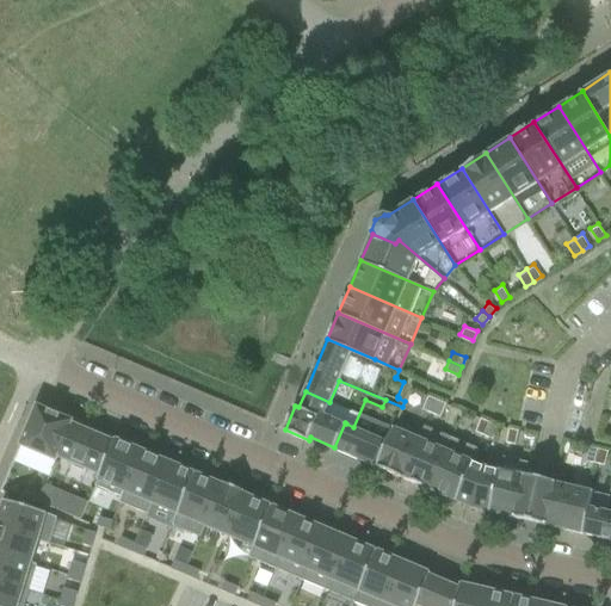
[(431,410),(437,397),(427,394),(423,407),(431,410)]
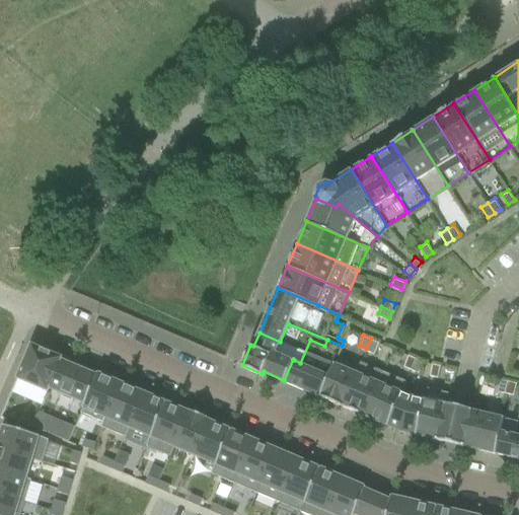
[(371,338),(366,349),(373,352),(378,341),(371,338)]
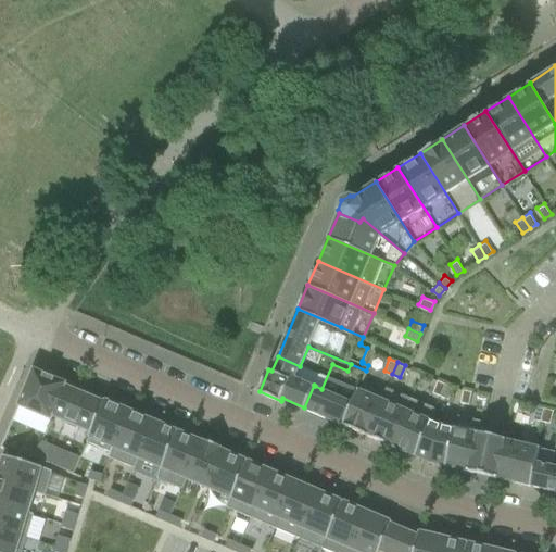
[(362,381),(366,371),(351,364),(348,371),(332,364),(321,389),(315,386),(314,385),(304,408),(327,417),(342,424),(358,388),(362,381)]
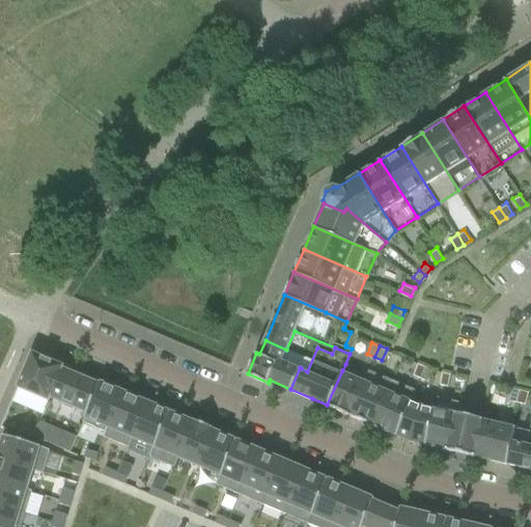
[(31,351),(17,385),(48,398),(49,395),(50,395),(49,394),(62,363),(31,351)]
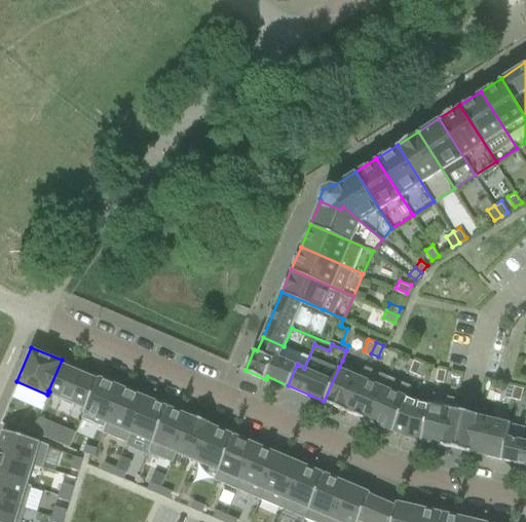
[(409,370),(416,373),(421,362),(413,358),(409,370)]
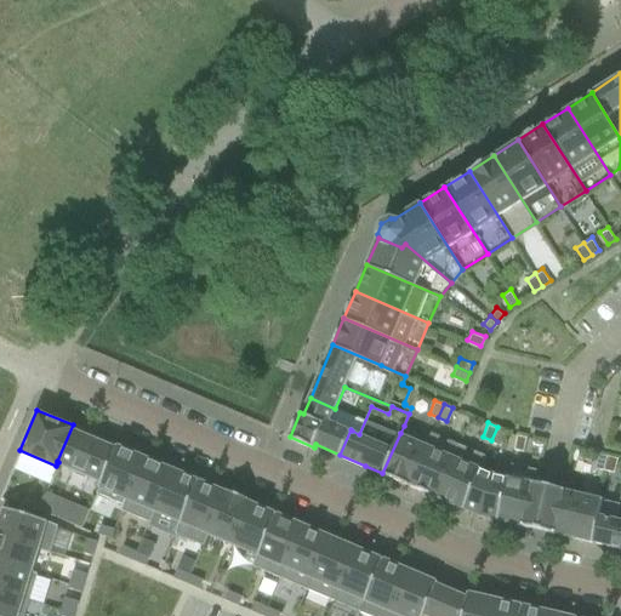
[(73,425),(57,461),(58,462),(101,480),(102,480),(118,444),(117,444),(115,446),(73,428),(74,426),(73,425)]
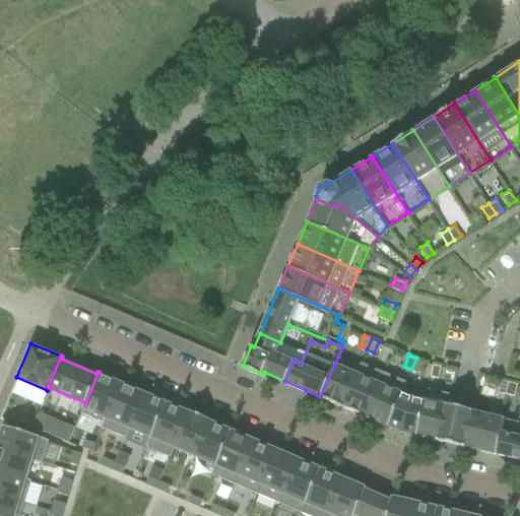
[(342,405),(362,361),(361,360),(359,366),(338,357),(335,363),(320,396),(342,405)]
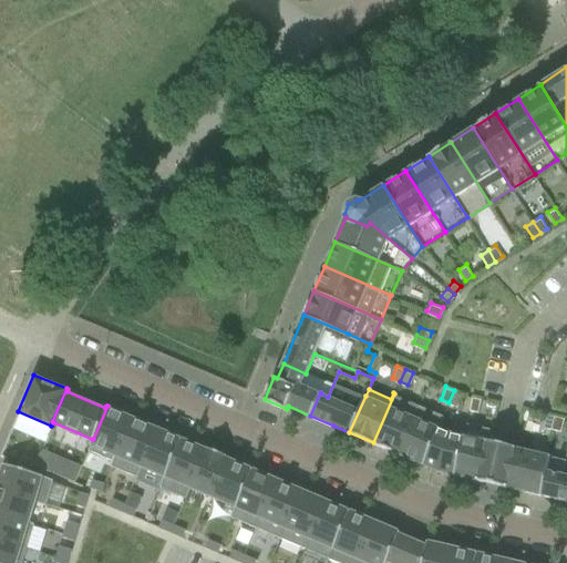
[(454,390),(449,402),(457,406),(462,393),(454,390)]
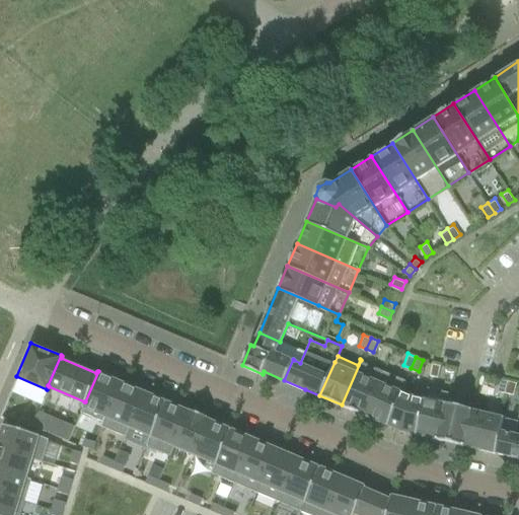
[(361,360),(342,405),(365,415),(383,369),(361,360)]
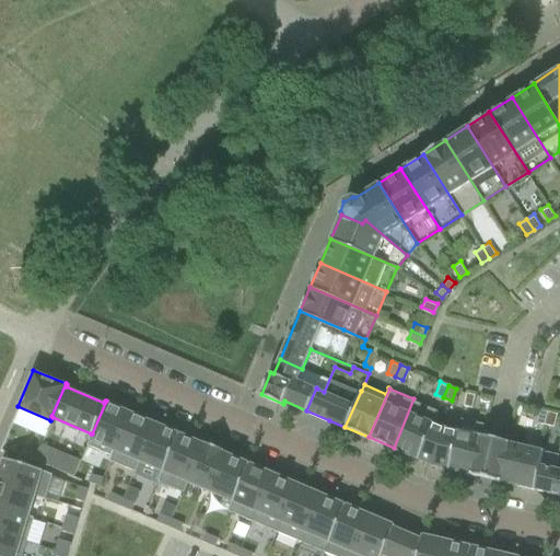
[(466,391),(463,404),(471,405),(475,393),(466,391)]
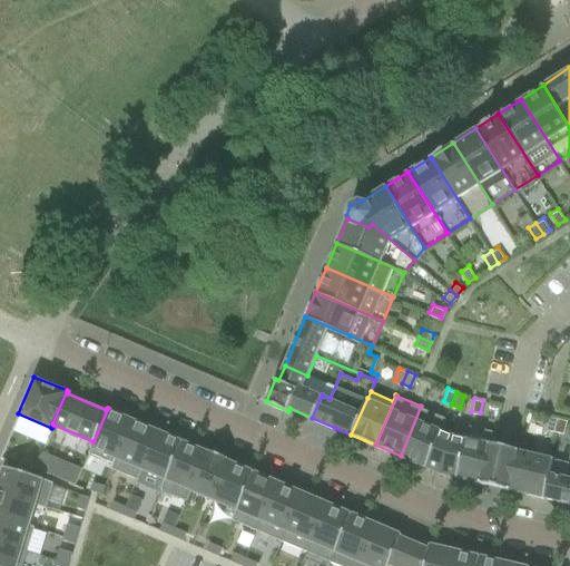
[(421,406),(401,456),(425,466),(445,417),(421,406)]
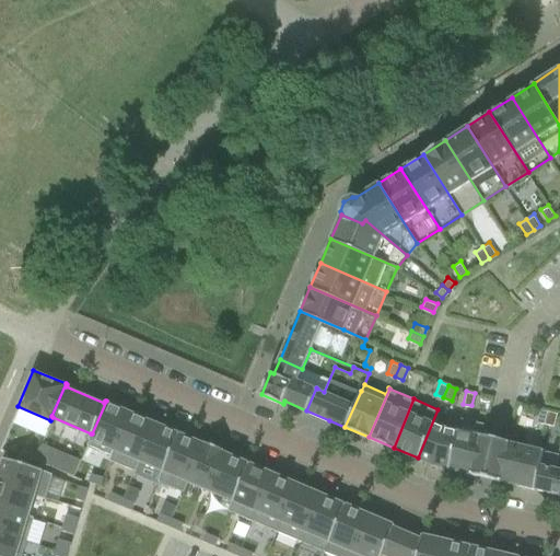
[(91,433),(86,443),(111,453),(108,459),(109,459),(130,412),(106,401),(92,433),(91,433)]
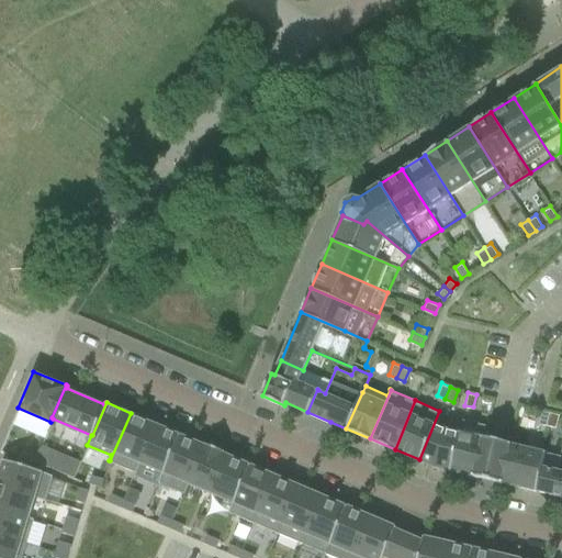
[(547,424),(550,411),(541,409),(538,422),(547,424)]
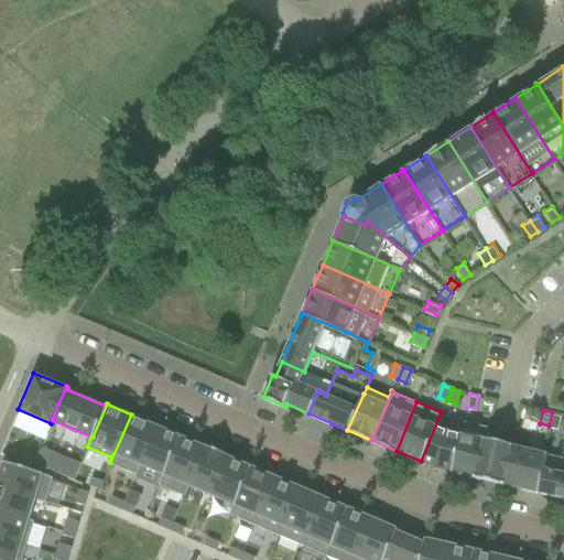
[(441,412),(421,461),(435,467),(452,471),(461,432),(448,429),(437,424),(443,412),(441,412)]
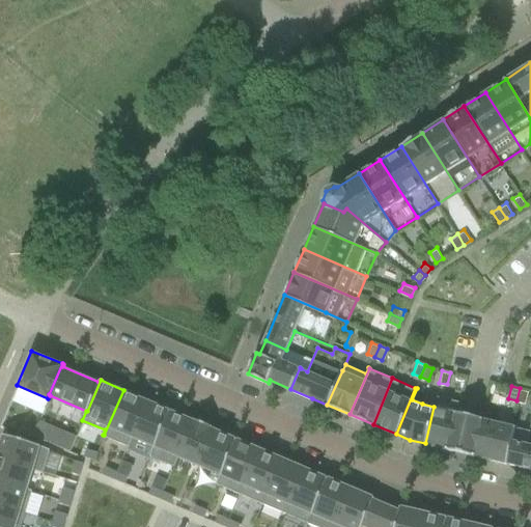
[(520,388),(516,400),(525,403),(528,390),(520,388)]
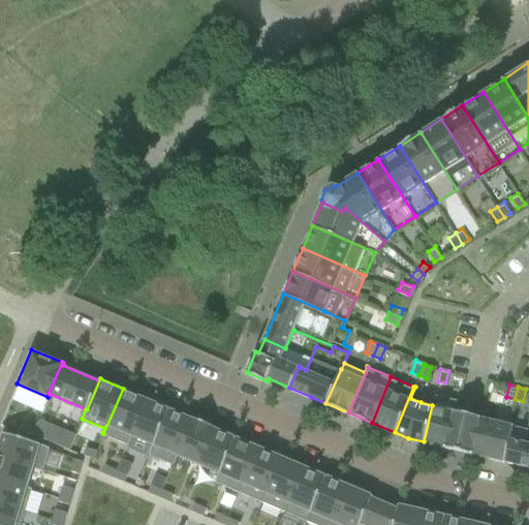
[(123,389),(103,433),(126,442),(146,398),(123,389)]
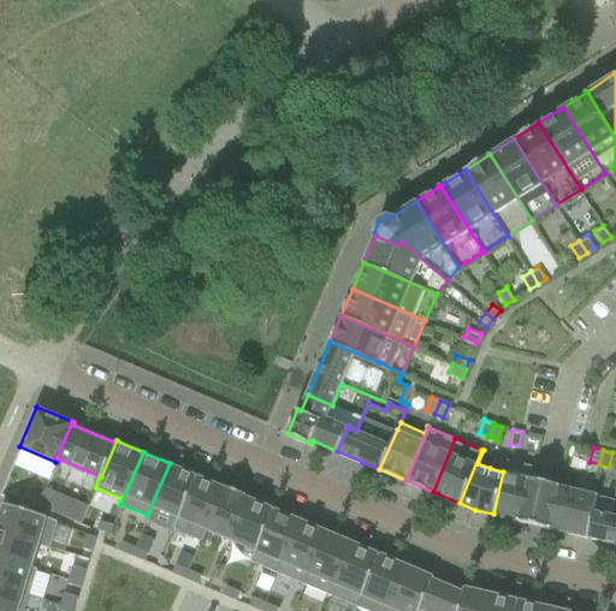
[(503,472),(493,514),(519,520),(519,521),(523,521),(545,527),(549,527),(561,529),(570,487),(558,485),(558,484),(555,484),(533,478),(531,478),(533,464),(507,457),(503,472)]
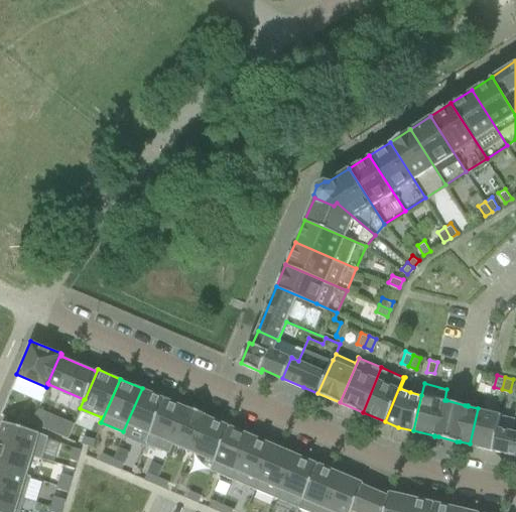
[(142,388),(123,431),(124,432),(128,423),(148,431),(145,440),(146,441),(164,397),(142,388)]
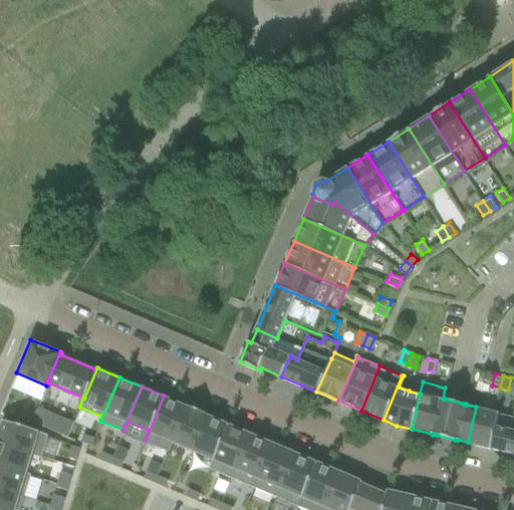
[(164,396),(146,440),(168,449),(186,406),(164,396)]
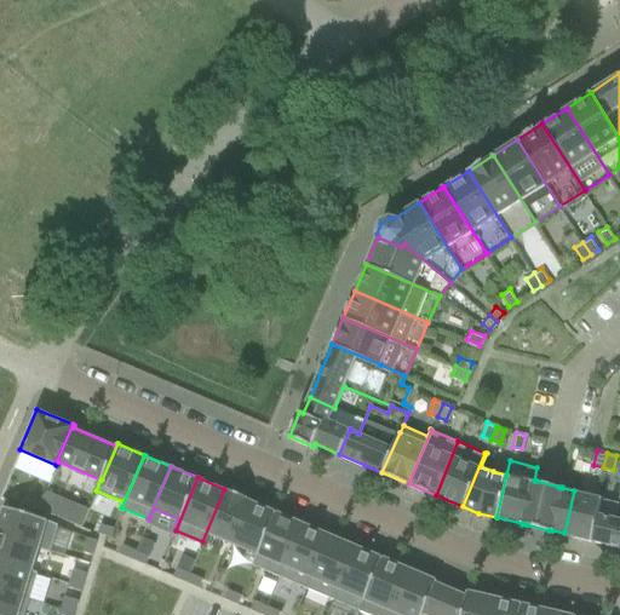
[(224,489),(202,541),(202,542),(207,532),(230,541),(248,499),(247,499),(247,496),(227,488),(225,489),(224,489)]
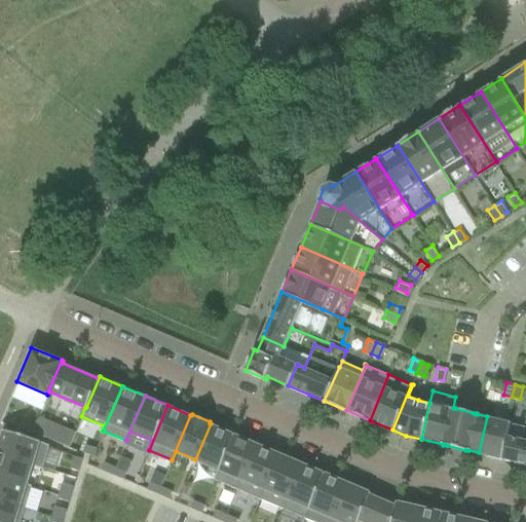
[(511,421),(487,416),(479,452),(501,457),(506,436),(511,421)]
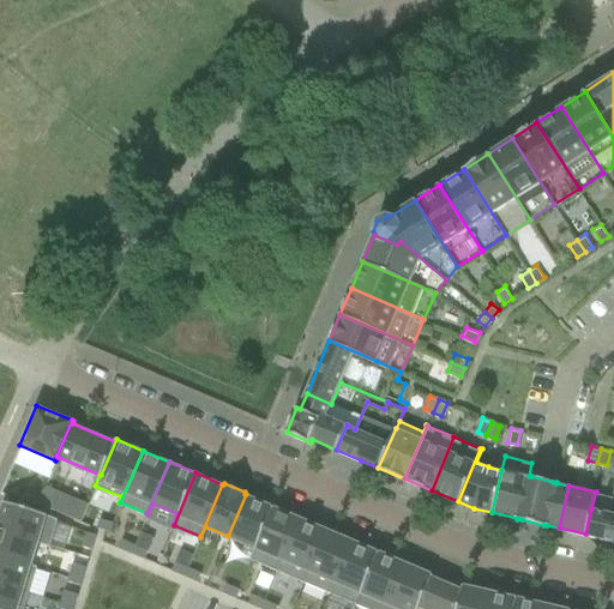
[(28,490),(24,500),(38,504),(41,494),(28,490)]
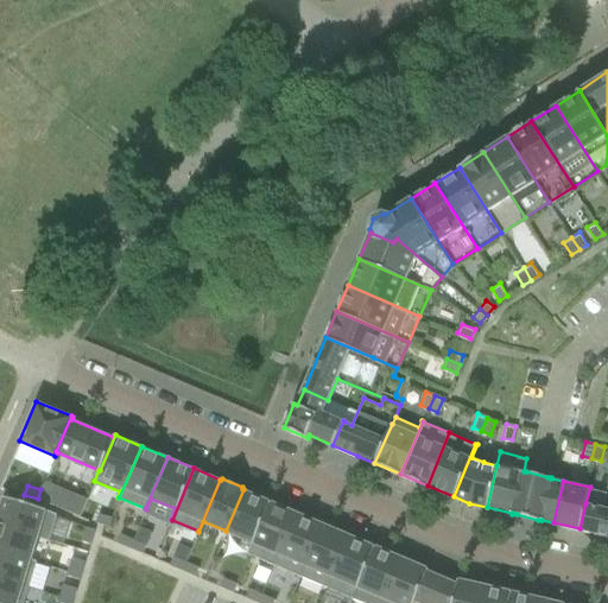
[(607,508),(603,507),(607,492),(590,487),(586,503),(580,528),(595,532),(594,533),(607,535),(607,508)]
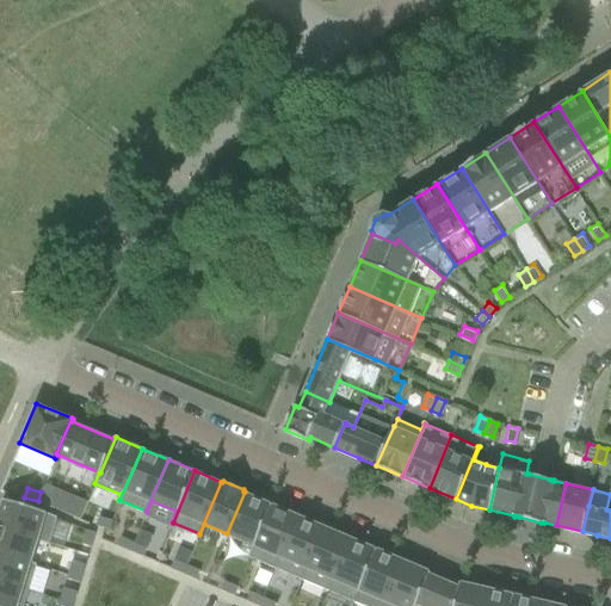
[(41,492),(38,501),(51,506),(55,495),(41,492)]
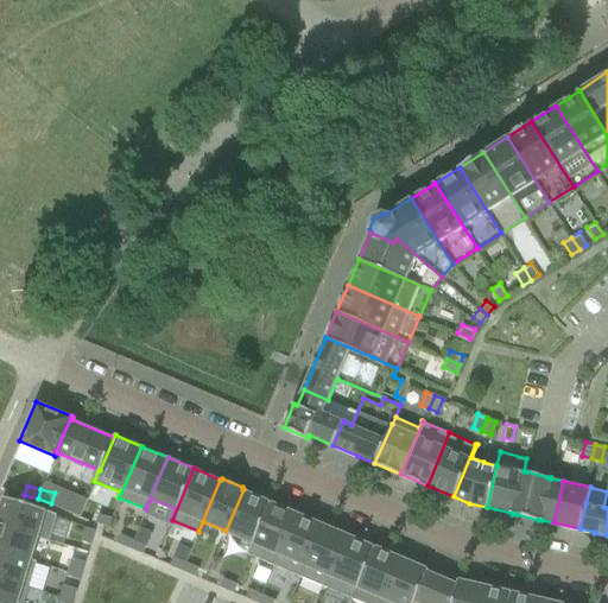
[(64,489),(57,506),(78,514),(86,499),(64,489)]
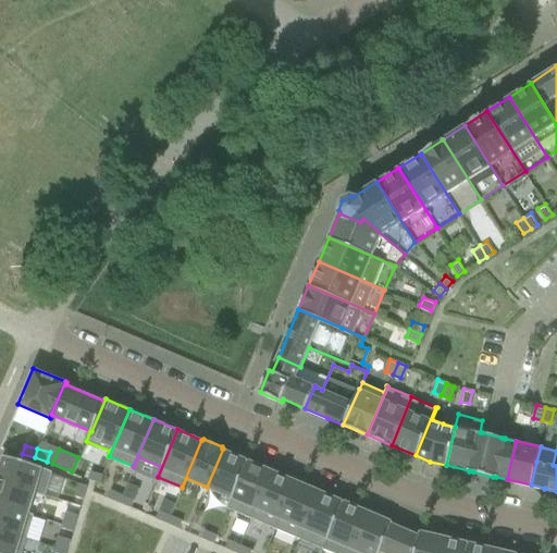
[(223,449),(207,487),(230,496),(226,506),(227,506),(247,459),(223,449)]
